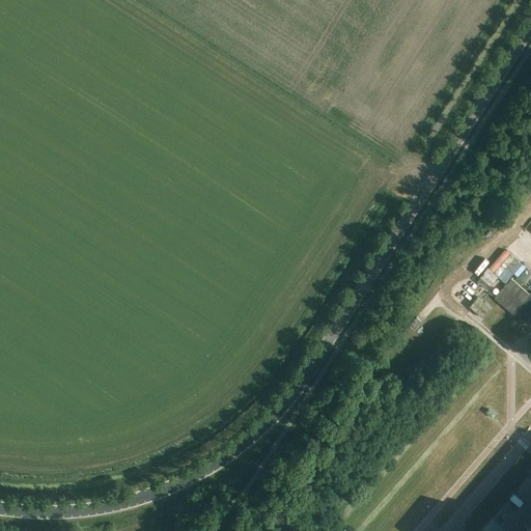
[(530,221),(527,218),(511,238),(523,247),(520,250),(527,256),(530,249),(530,221)]
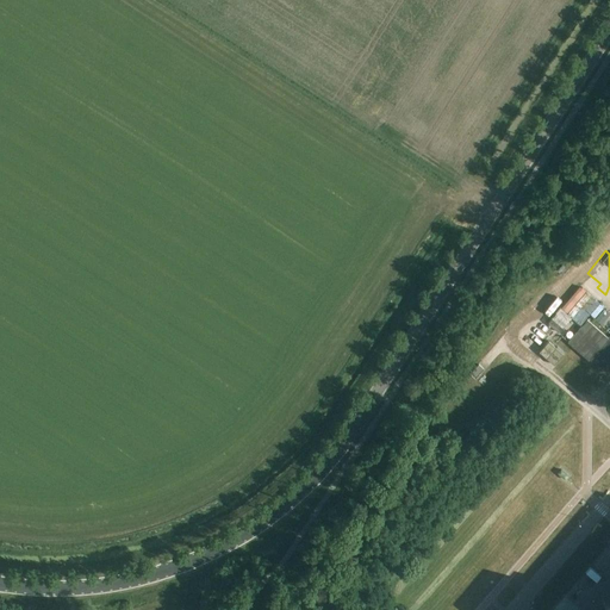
[(552,294),(562,305),(582,286),(571,275),(552,294)]
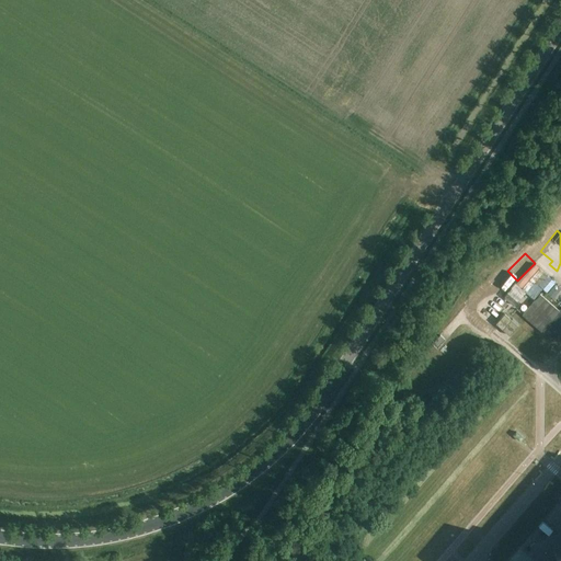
[(547,284),(552,277),(541,268),(536,275),(547,284)]
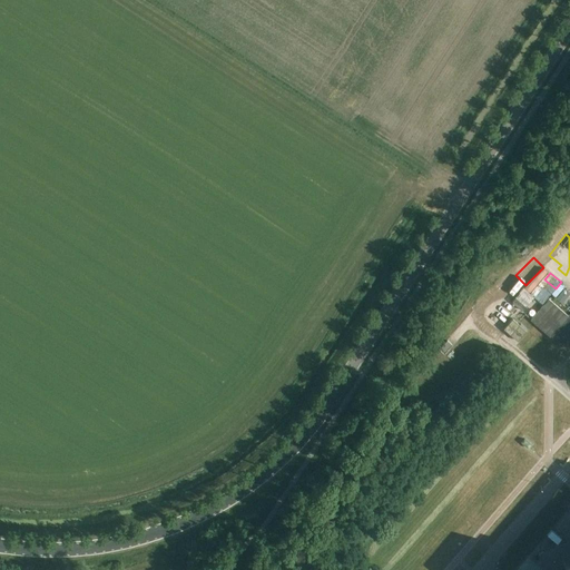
[(529,294),(534,298),(543,288),(539,284),(529,294)]
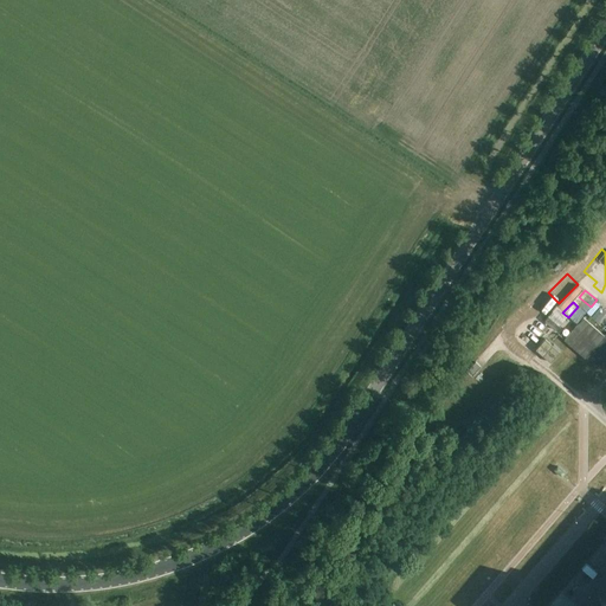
[(595,368),(605,356),(605,337),(584,318),(565,341),(595,368)]
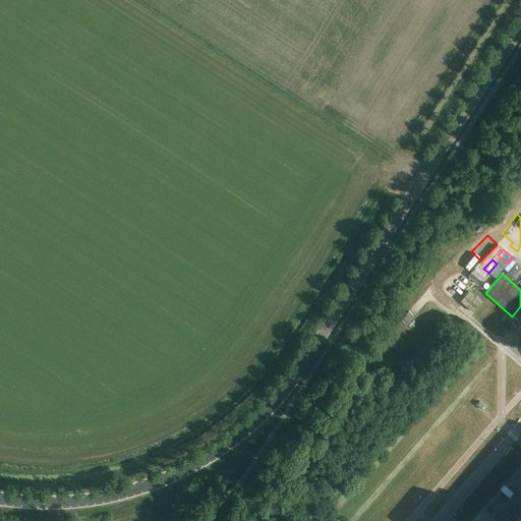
[(473,310),(480,302),(468,291),(460,300),(473,310)]
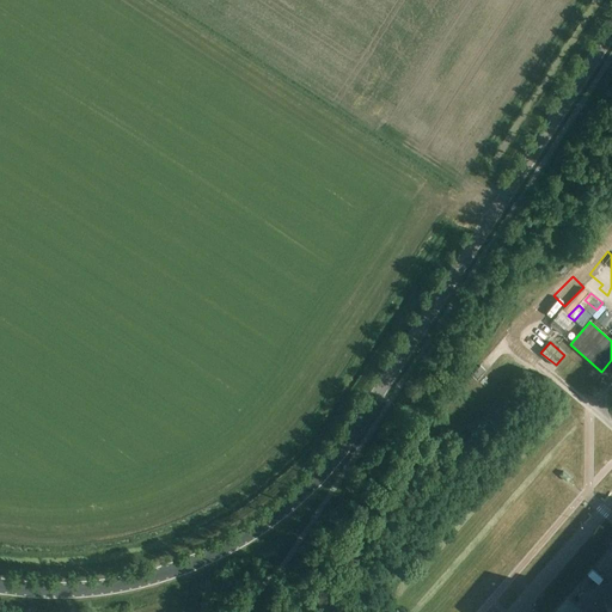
[(476,379),(485,371),(481,366),(472,375),(476,379)]
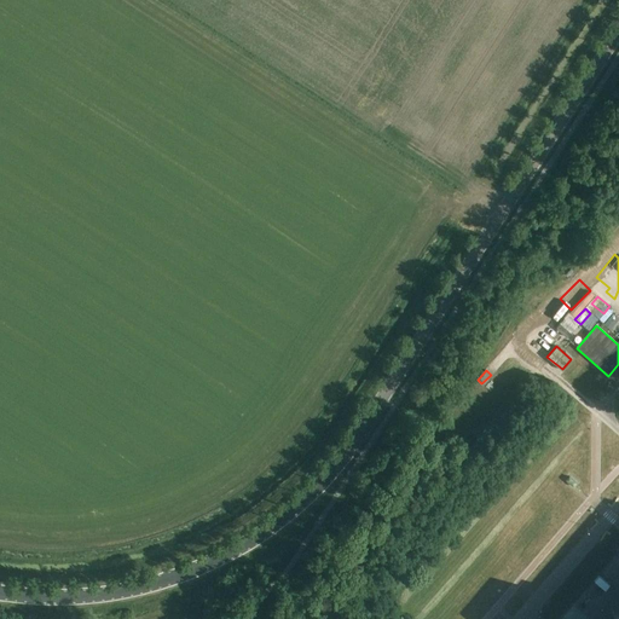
[(573,487),(577,484),(570,476),(566,480),(573,487)]
